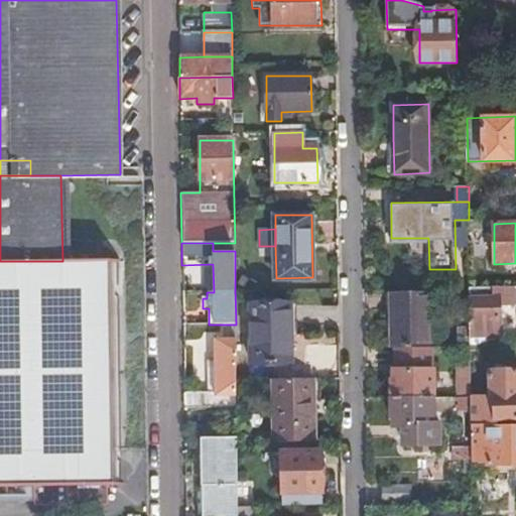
[(62,261),(0,261),(0,485),(120,484),(116,261),(62,261)]
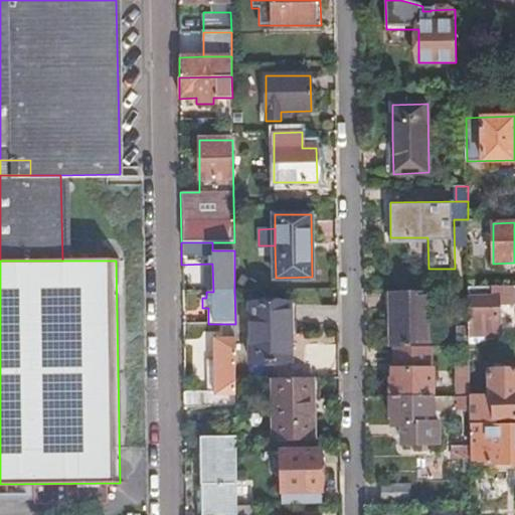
[(514,303),(514,285),(468,286),(468,289),(468,302),(513,301),(513,304),(514,303)]
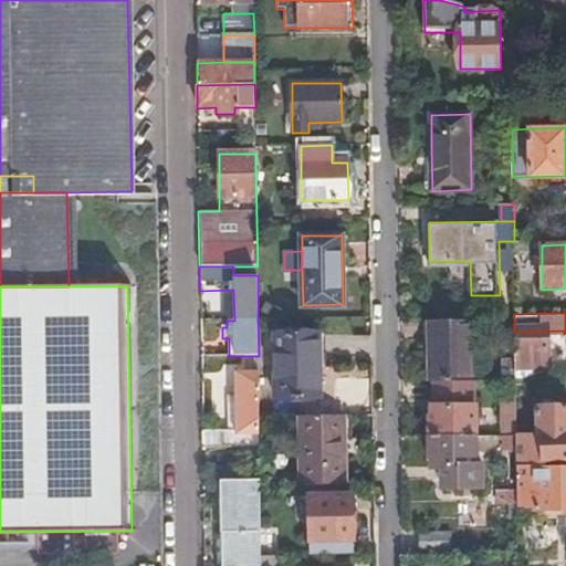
[(471,318),(428,318),(429,379),(433,379),(437,379),(472,379),(471,318)]
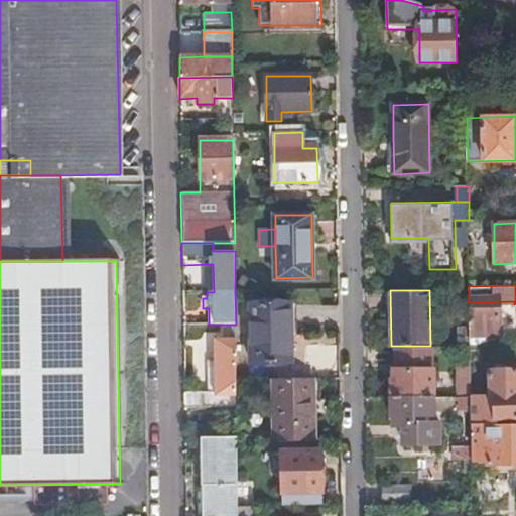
[(182,293),(182,310),(190,310),(190,309),(195,305),(194,292),(182,293)]
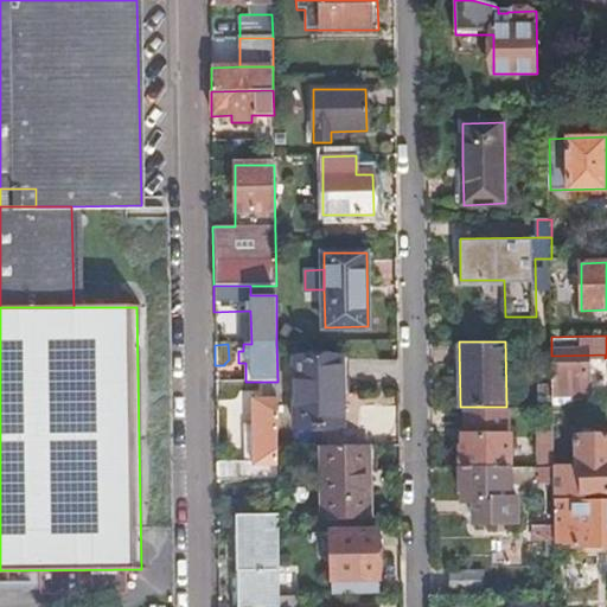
[(342,357),(296,357),(296,427),(343,427),(342,357)]
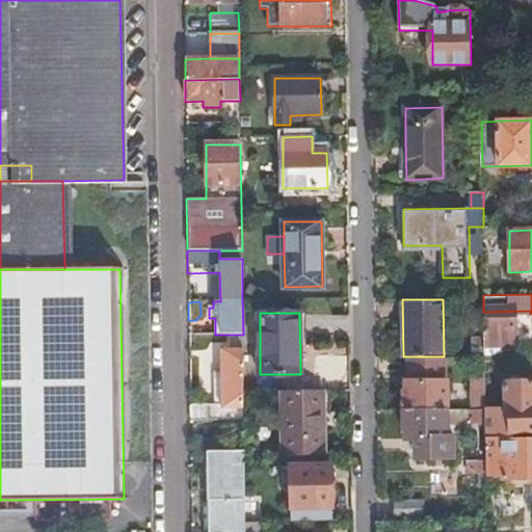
[(483,315),(484,347),(515,346),(515,323),(515,314),(483,315)]
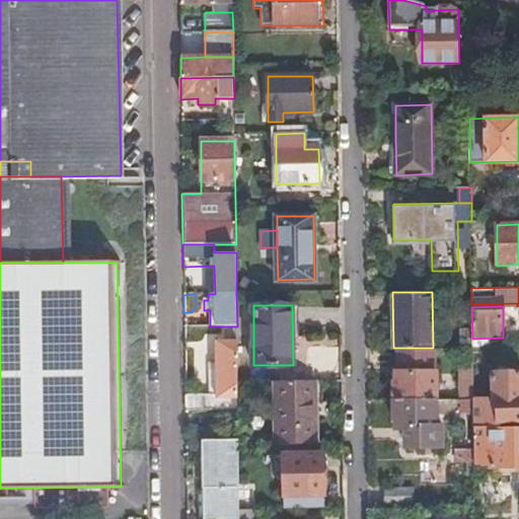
[(209,394),(184,394),(184,412),(215,412),(238,411),(237,396),(237,381),(237,340),(237,326),(225,326),(225,341),(215,341),(215,362),(216,394),(209,394)]
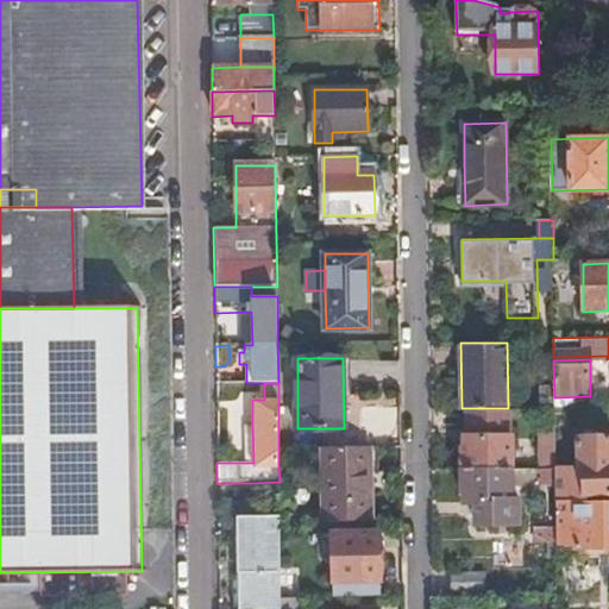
[(463,445),(463,470),(514,469),(513,433),(512,433),(512,408),(508,408),(470,408),(471,427),(476,427),(476,433),(466,433),(466,445),(463,445)]
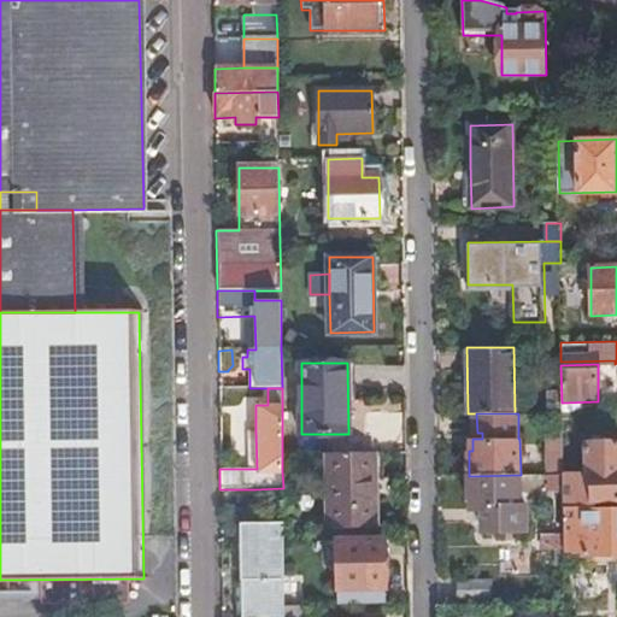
[(550,438),(551,475),(563,475),(562,436),(550,438)]
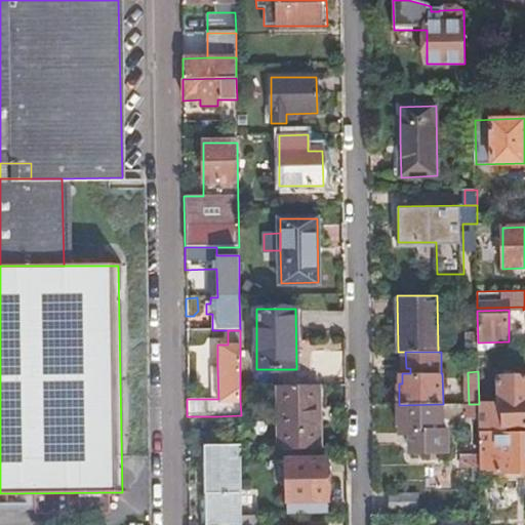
[(524,374),(500,374),(500,404),(479,404),(479,418),(479,432),(498,432),(506,432),(506,427),(524,426),(524,374)]
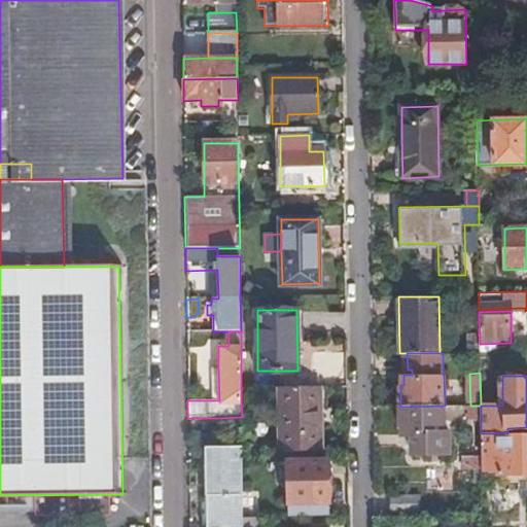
[(321,386),(280,387),(281,452),(321,451),(321,386)]
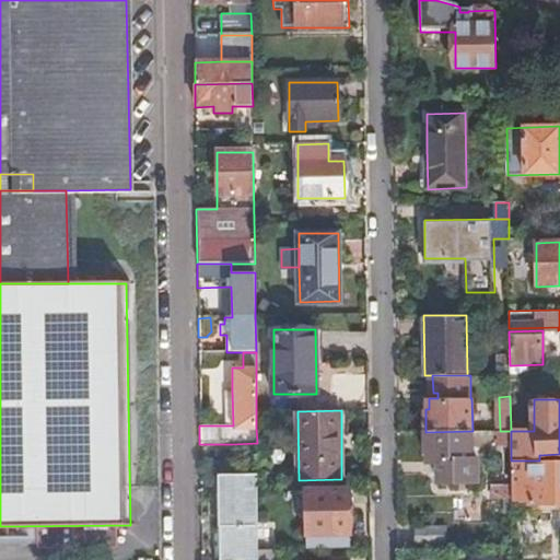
[(267,411),(256,411),(256,428),(267,428),(267,411)]
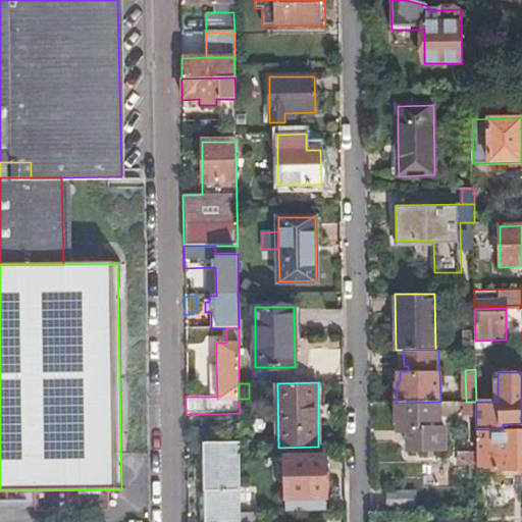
[(440,427),(440,402),(397,403),(397,419),(401,419),(401,430),(411,430),(411,450),(447,450),(447,427),(440,427)]
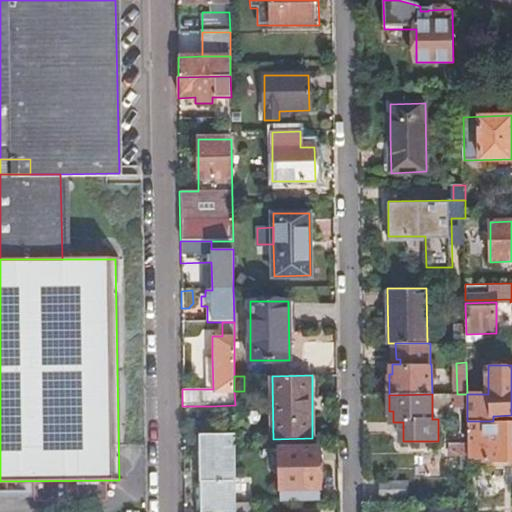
[(467,408),(467,394),(457,394),(457,408),(467,408)]
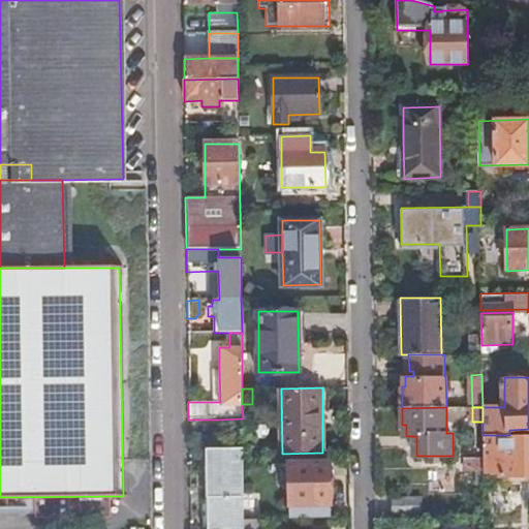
[(528,434),(509,435),(502,435),(483,435),(484,460),(484,471),(484,474),(502,474),(502,477),(528,476),(528,434)]
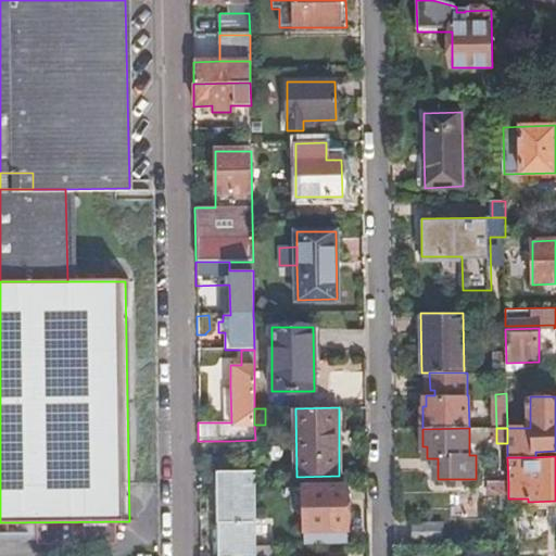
[(255,477),(255,472),(214,472),(215,555),(256,555),(256,545),(256,531),(255,477)]
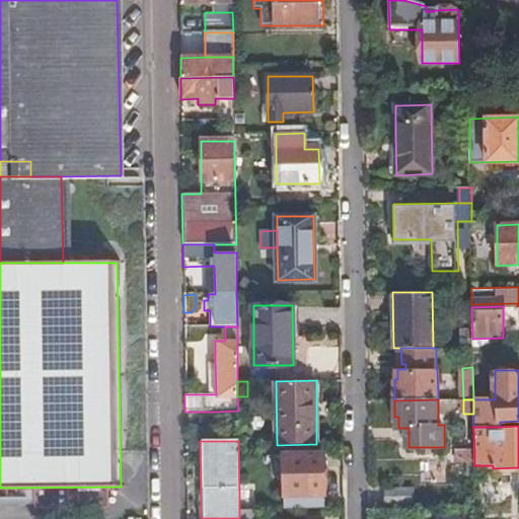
[(474,462),(474,451),(458,451),(458,462),(474,462)]
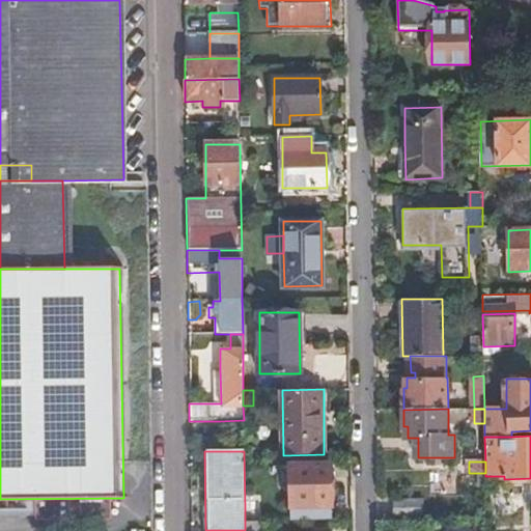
[(332,465),(289,466),(290,506),(333,506),(332,465)]
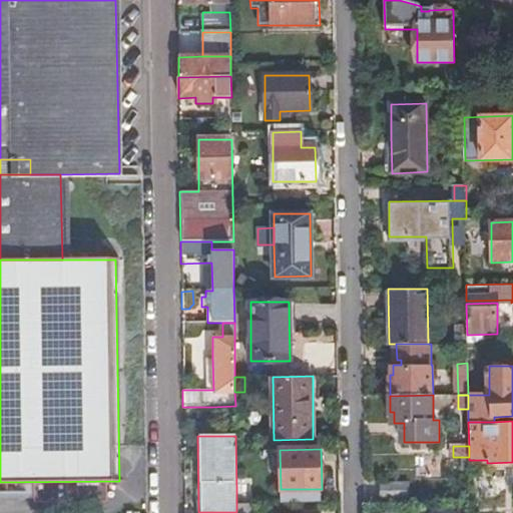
[(410,481),(383,482),(384,499),(410,499),(410,481)]
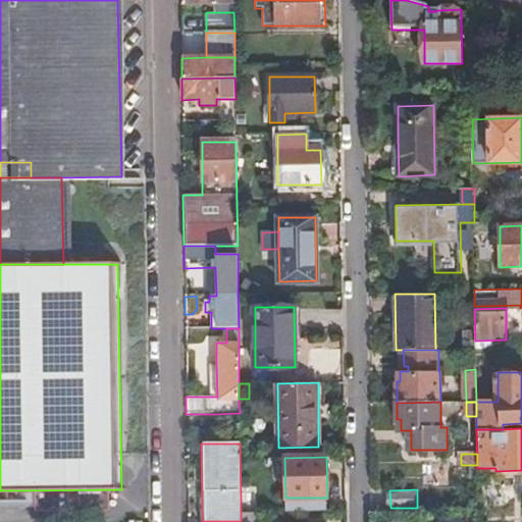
[(254,521),(255,512),(241,512),(241,521),(254,521)]
